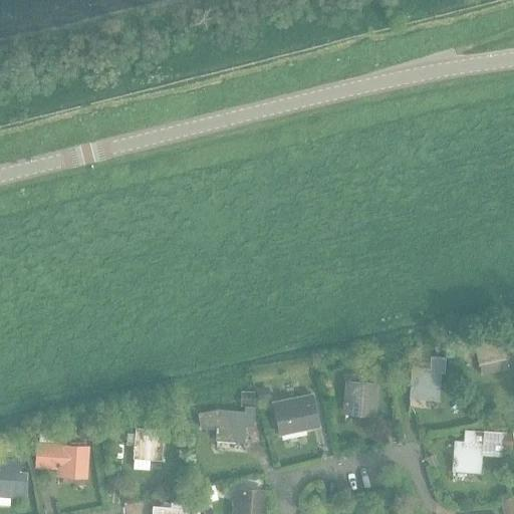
[(502,339),(474,344),(478,365),(506,360),(502,339)]
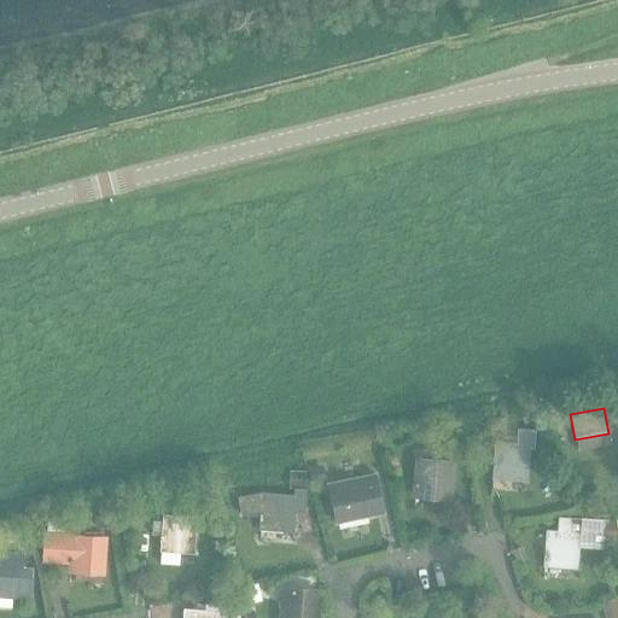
[(495,439),(491,476),(525,478),(528,447),(534,447),(535,430),(517,429),(516,442),(495,439)]
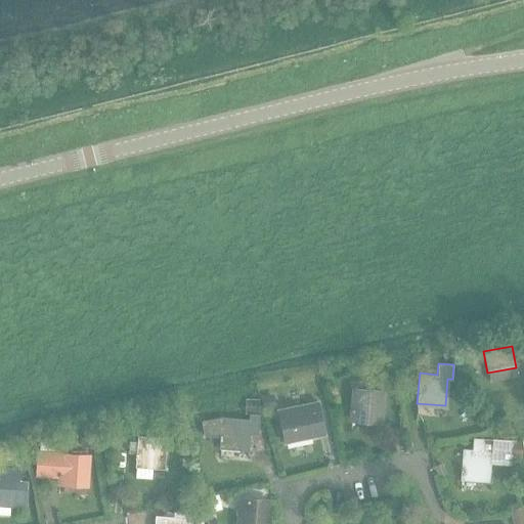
[(351,418),(379,420),(381,390),(353,388),(351,418)]
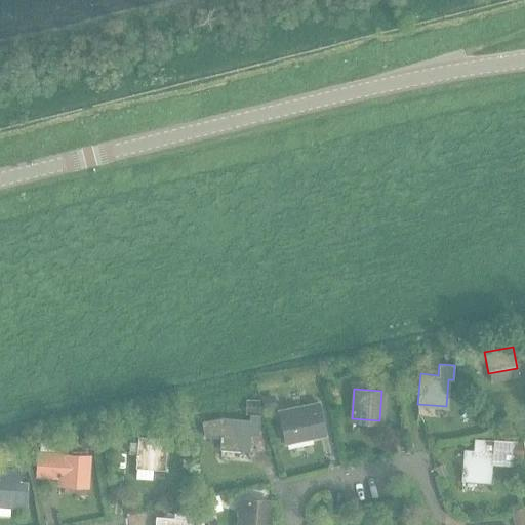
[(285,443),(325,435),(318,403),(278,411),(285,443)]
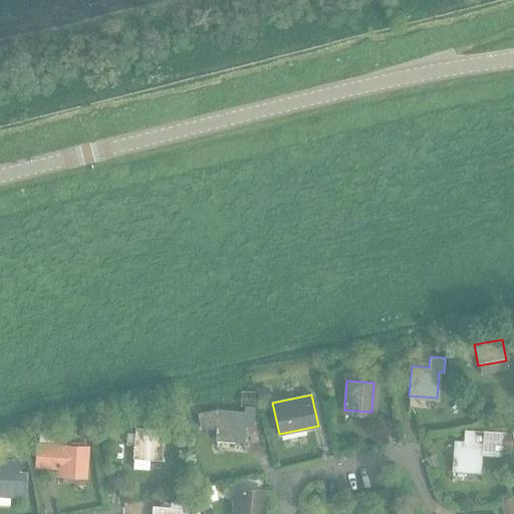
[(243,424),(251,424),(253,406),(244,405),(244,411),(217,409),(197,412),(200,426),(216,427),(215,438),(242,440),(243,424)]
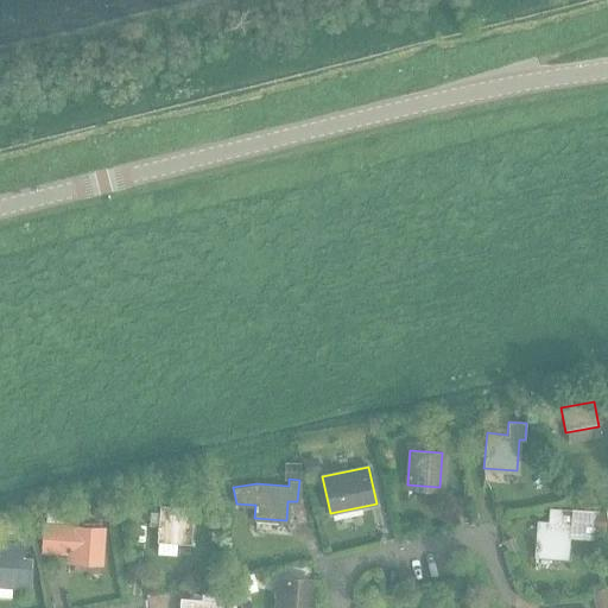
[(156,539),(190,542),(192,507),(159,504),(156,539)]
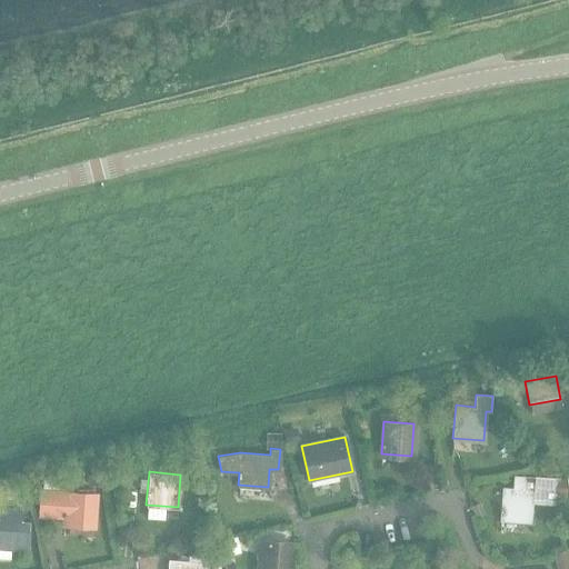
[(499,519),(530,521),(533,477),(516,475),(515,487),(501,486),(499,519)]
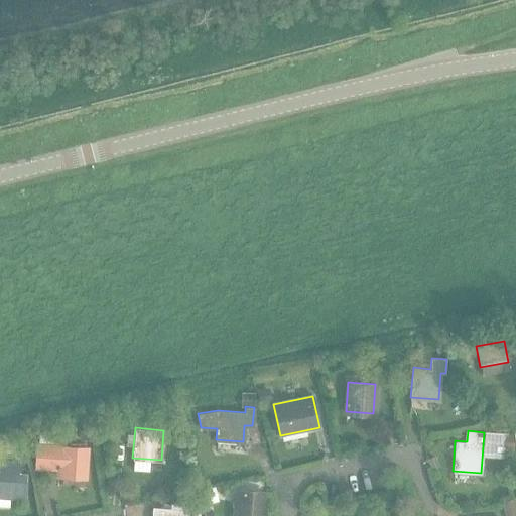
[(56,475),(85,477),(87,446),(36,442),(34,470),(56,471),(56,475)]
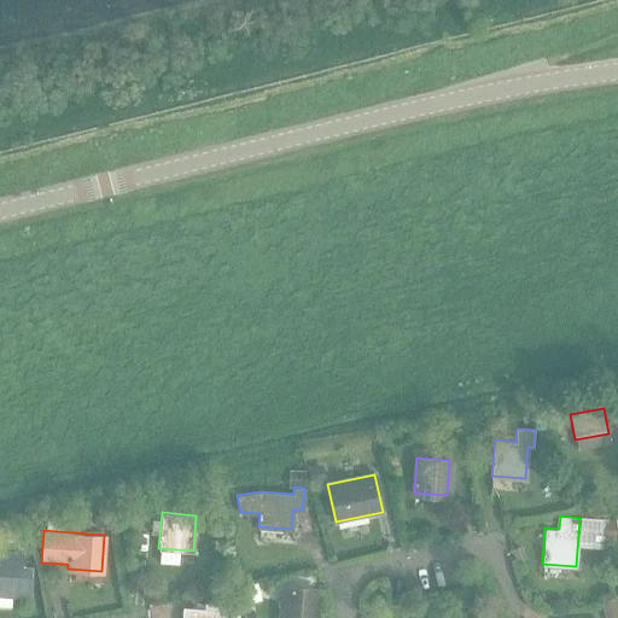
[(0,593),(29,596),(31,567),(22,566),(23,553),(0,551),(0,593)]
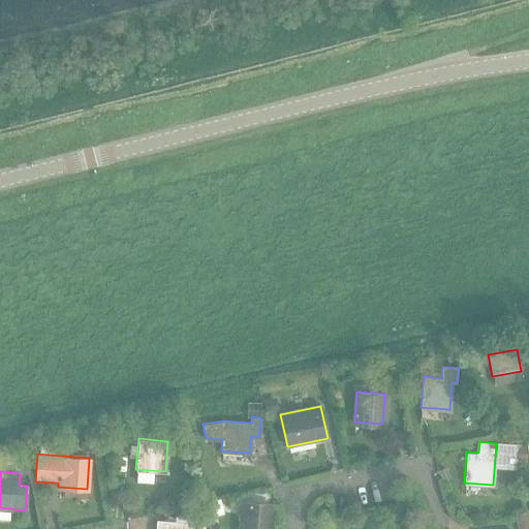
[(238,528),(267,528),(270,503),(241,501),(238,528)]
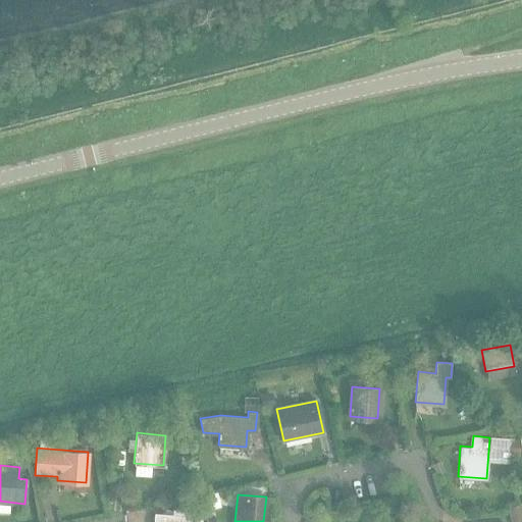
[(190,521),(192,512),(172,510),(172,514),(154,513),(153,521),(190,521)]
